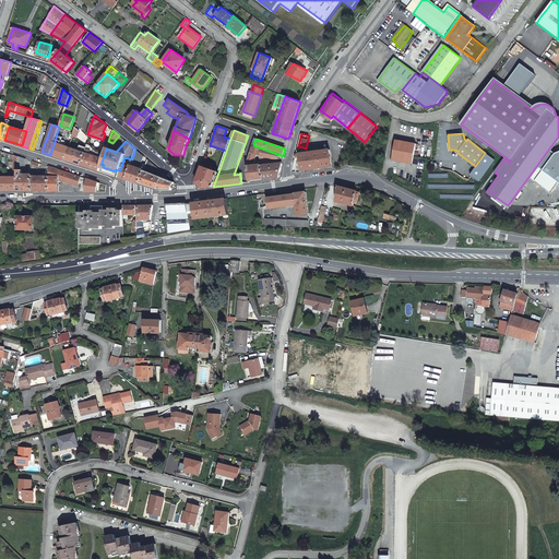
[(418,145),(397,141),(394,161),(414,165),(418,145)]
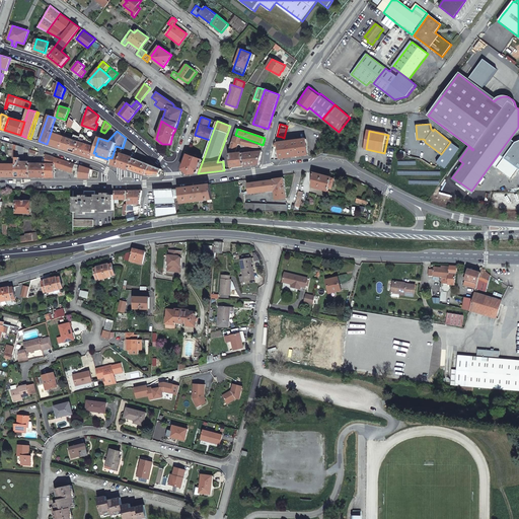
[(54,146),(60,148),(64,136),(51,132),(47,144),(54,146)]
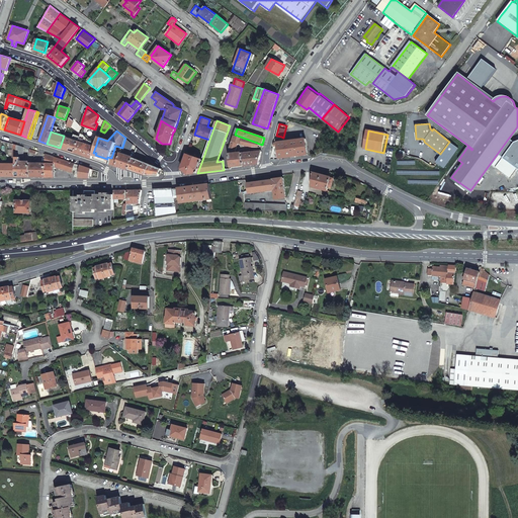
[(60,148),(74,153),(79,136),(74,134),(72,139),(64,136),(60,148)]
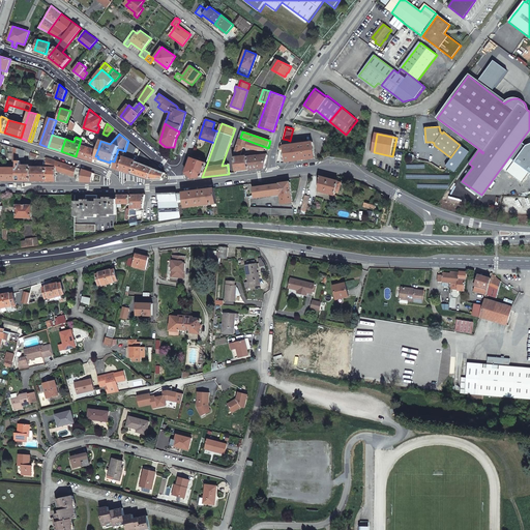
[(76,156),(93,163),(95,156),(98,148),(96,148),(96,149),(90,147),(91,144),(85,138),(82,137),(81,139),(76,156)]
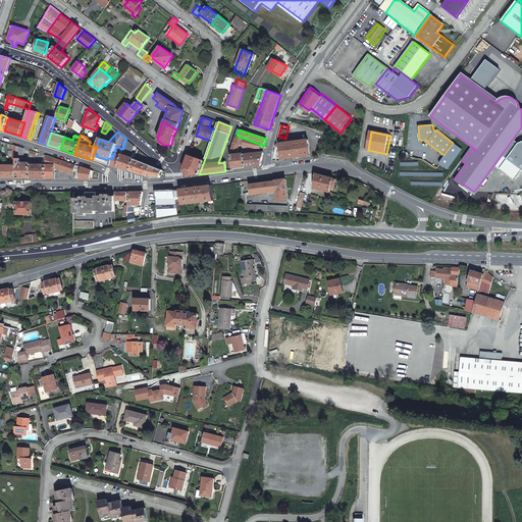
[(264,146),(237,136),(230,151),(230,153),(236,154),(237,153),(238,154),(241,145),(253,148),(256,149),(264,150),(265,146),(264,146)]
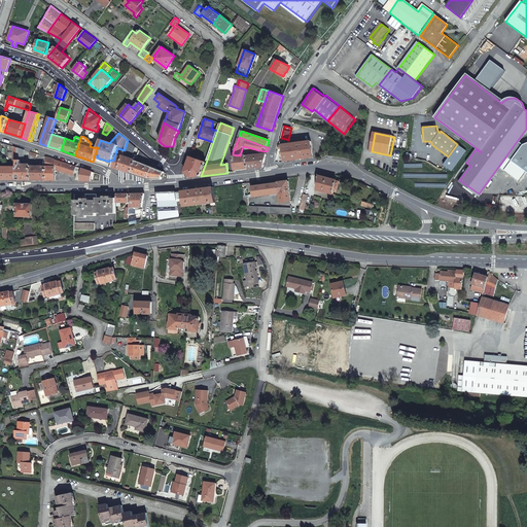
[(135,147),(128,140),(125,149),(125,150),(123,154),(118,169),(131,174),(136,160),(132,159),(132,157),(130,156),(130,157),(125,156),(127,151),(133,153),(135,147)]
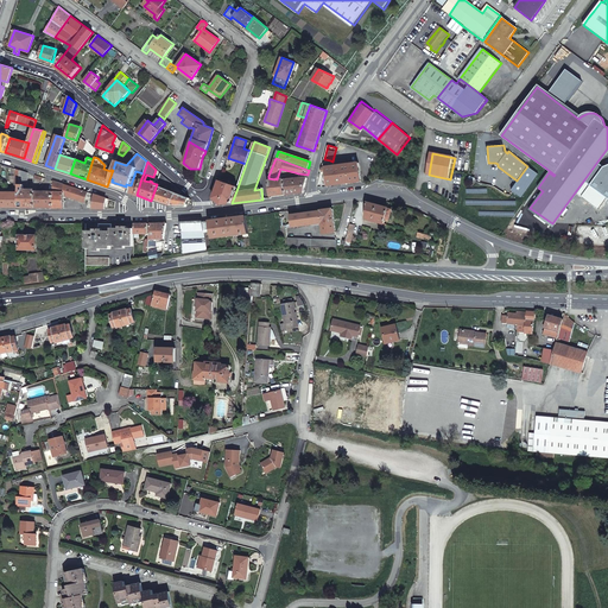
[(322,168),(321,171),(325,171),(328,187),(361,182),(359,162),(329,166),(322,168)]
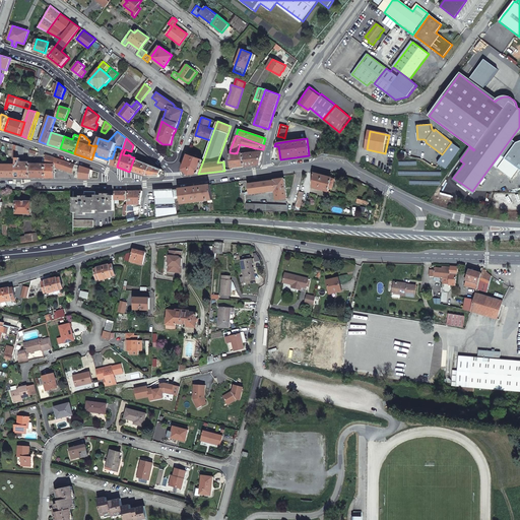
[(15,177),(29,178),(29,164),(29,163),(19,163),(19,157),(23,157),(23,147),(16,144),(16,165),(15,177)]
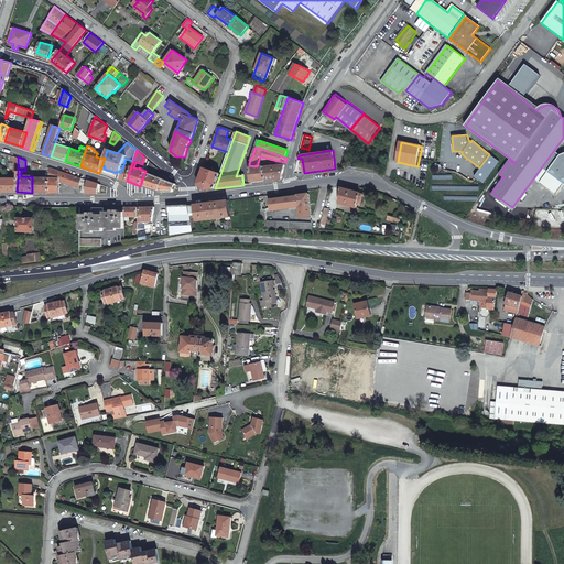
[(131,165),(133,161),(126,159),(121,172),(119,179),(127,181),(131,165)]
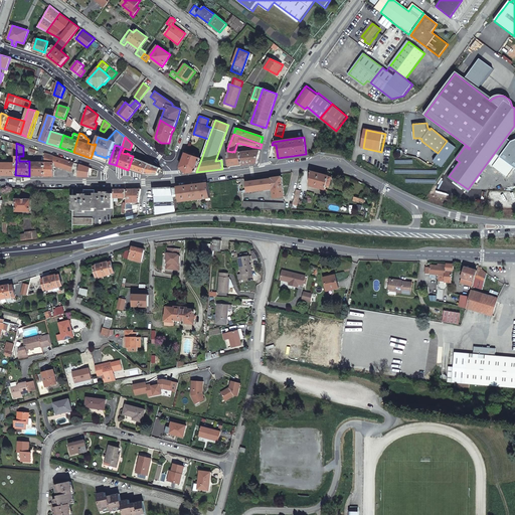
[(144,175),(158,175),(161,168),(153,164),(154,161),(136,146),(133,156),(128,170),(144,175)]
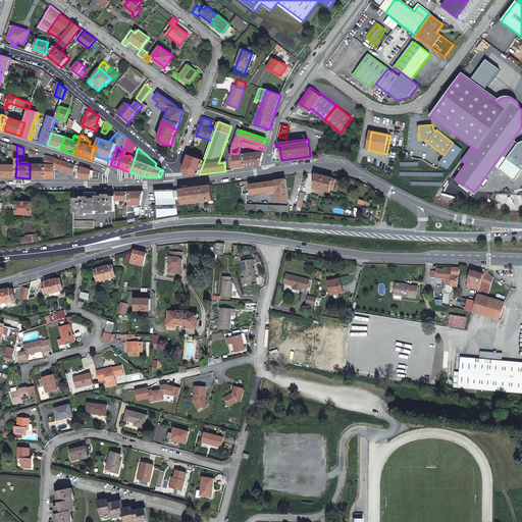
[(236,156),(231,156),(233,168),(260,165),(263,154),(262,153),(236,156)]
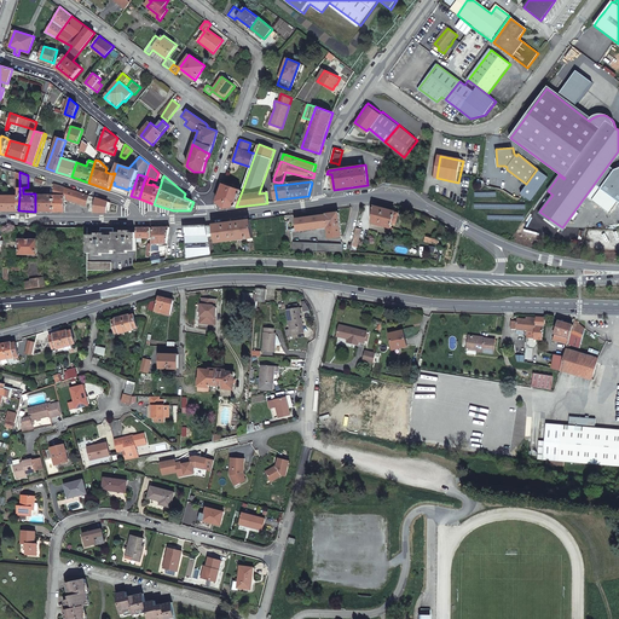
[(225,208),(236,207),(242,191),(233,187),(233,185),(224,183),(218,202),(225,208)]
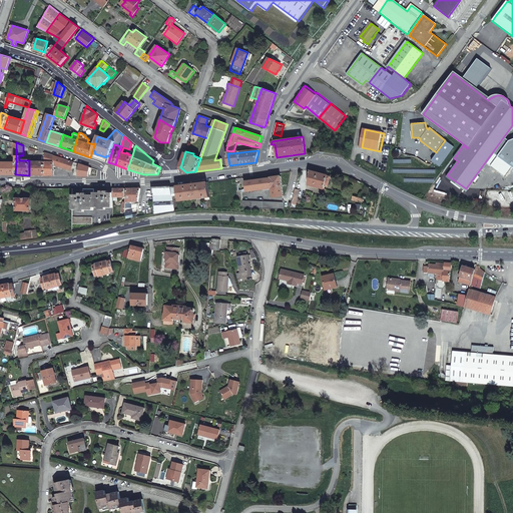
[(71,170),(74,161),(65,159),(45,152),(44,161),(44,175),(53,175),(54,165),(71,170)]
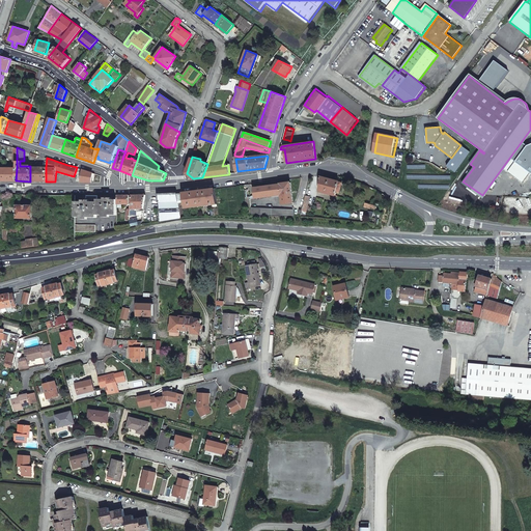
[(0,177),(0,180),(16,180),(17,168),(15,168),(0,167),(0,177)]
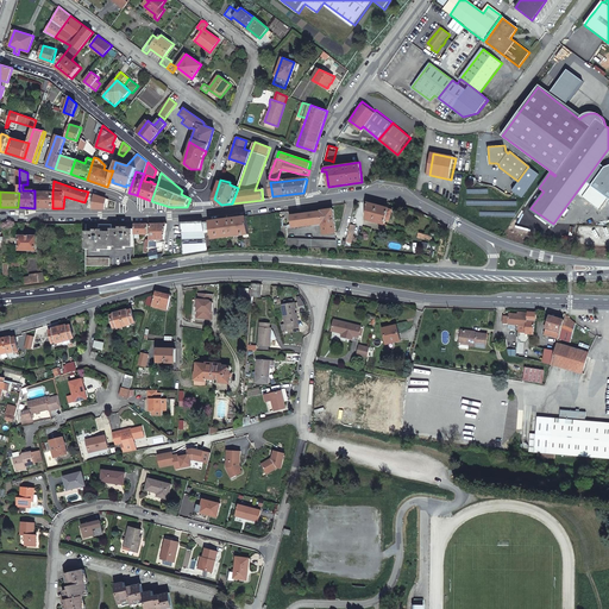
[(35,208),(52,208),(52,192),(35,192),(35,208)]
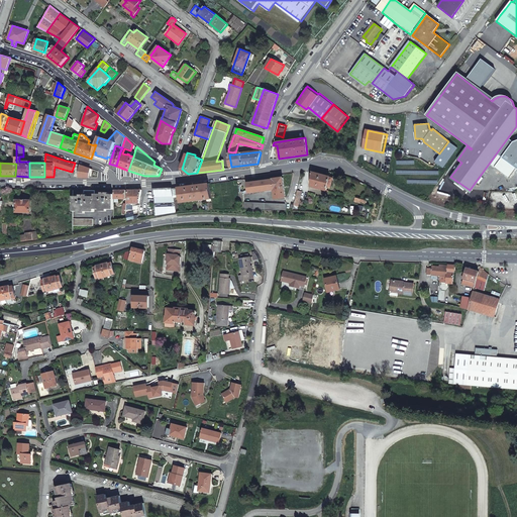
[(92,169),(80,165),(78,177),(88,177),(89,172),(92,173),(92,169)]
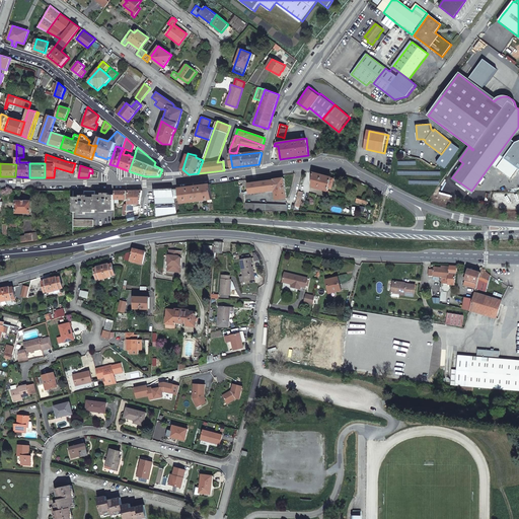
[(312,188),(328,192),(328,189),(332,190),(335,179),(331,178),(331,177),(329,177),(316,173),(312,188)]
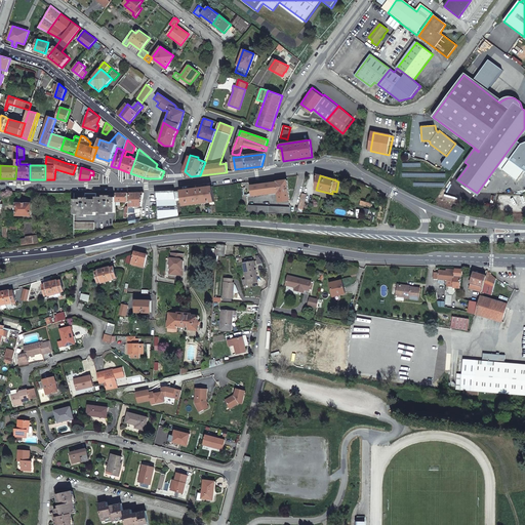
[(280,202),(290,200),(287,179),(277,182),(251,186),(252,192),(250,192),(251,196),(278,193),(280,202)]
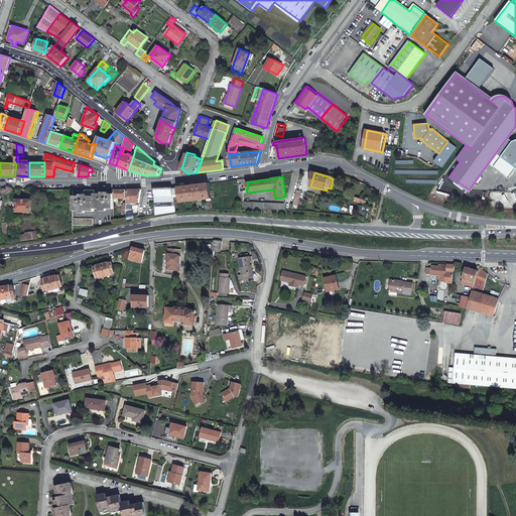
[(172,188),(173,196),(178,196),(179,203),(181,203),(212,199),(210,183),(172,188)]
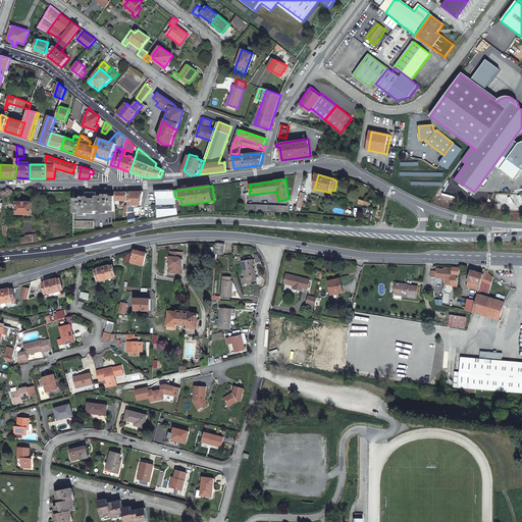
[(169,216),(178,214),(175,198),(174,191),(154,191),(157,217),(169,216)]
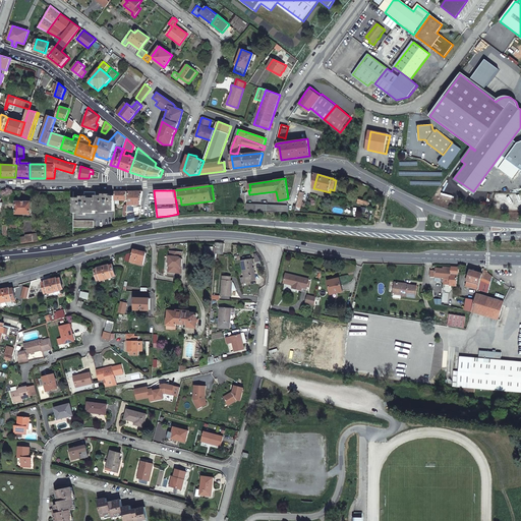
[(127,191),(115,191),(115,195),(115,199),(119,199),(127,199),(127,191)]
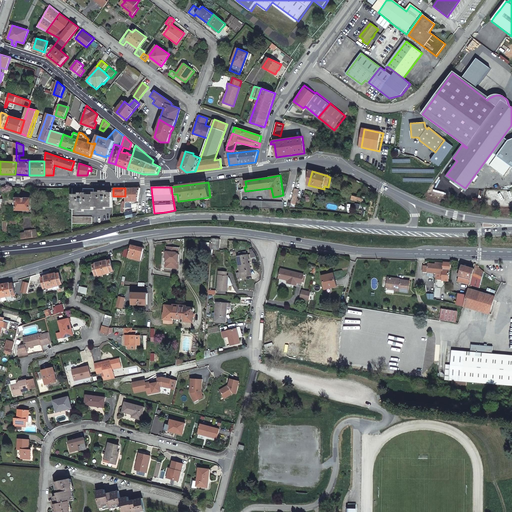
[(127,188),(126,201),(138,201),(141,188),(127,188)]
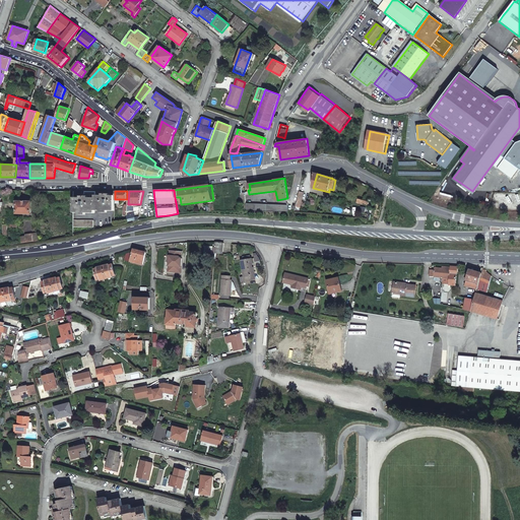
[(376,209),(379,193),(379,192),(377,191),(375,198),(372,198),(371,202),(374,202),(373,208),(376,209)]
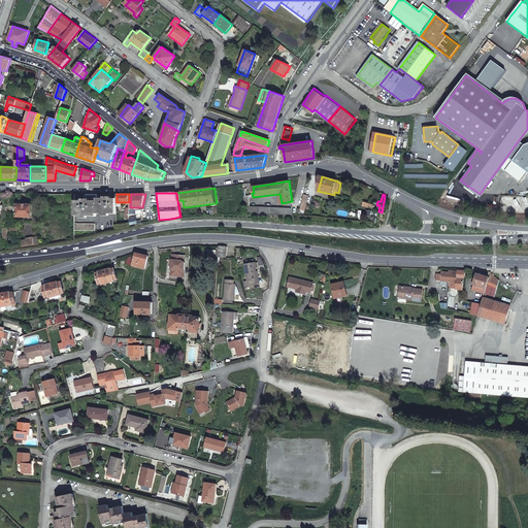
[(308,196),(303,195),(300,210),(304,211),(308,196)]
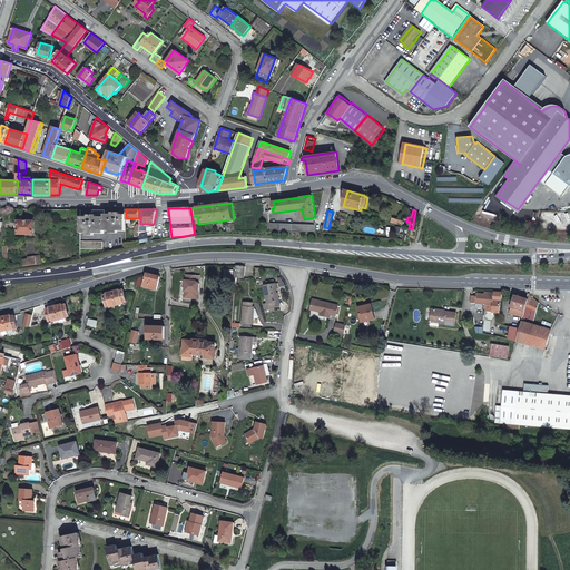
[(105,231),(126,231),(126,223),(126,218),(126,214),(117,214),(117,213),(114,213),(114,214),(104,214),(104,217),(94,216),(94,213),(91,213),(91,217),(80,217),(80,233),(105,233),(105,231)]
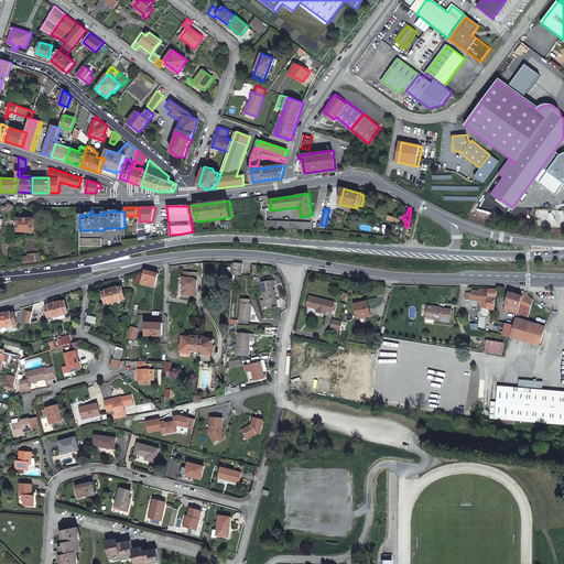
[(34,218),(18,218),(18,224),(17,224),(17,226),(18,226),(19,232),(34,231),(34,218)]
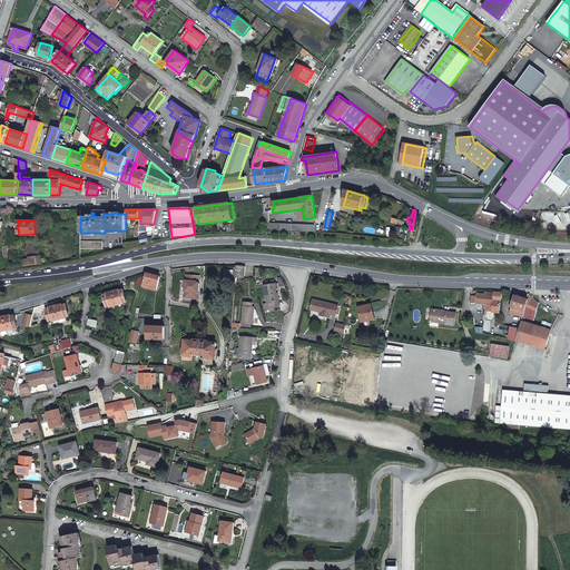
[(271,231),(316,232),(315,224),(269,223),(271,231)]
